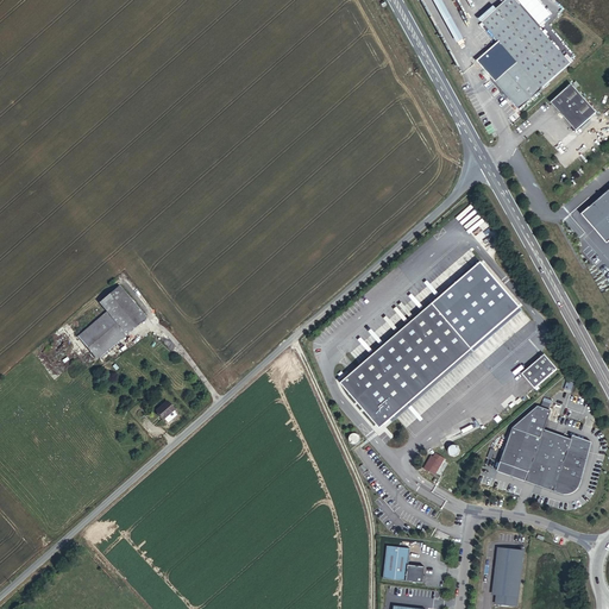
[(510,0),(503,0),(479,22),(515,62),(493,81),(516,108),(567,64),(510,0)]
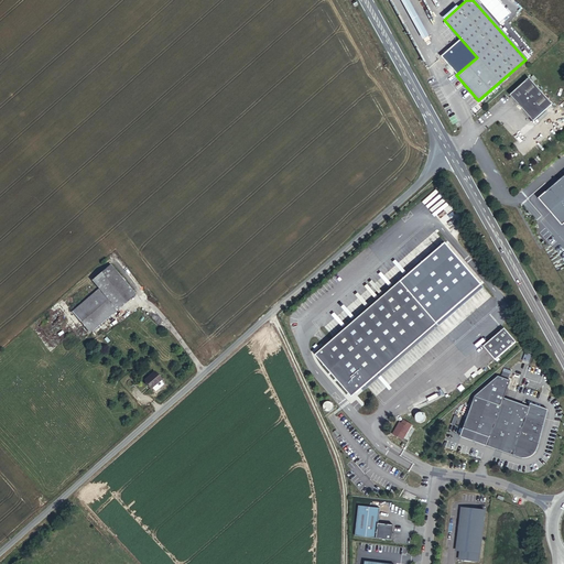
[(527,78),(508,95),(531,121),(550,105),(527,78)]
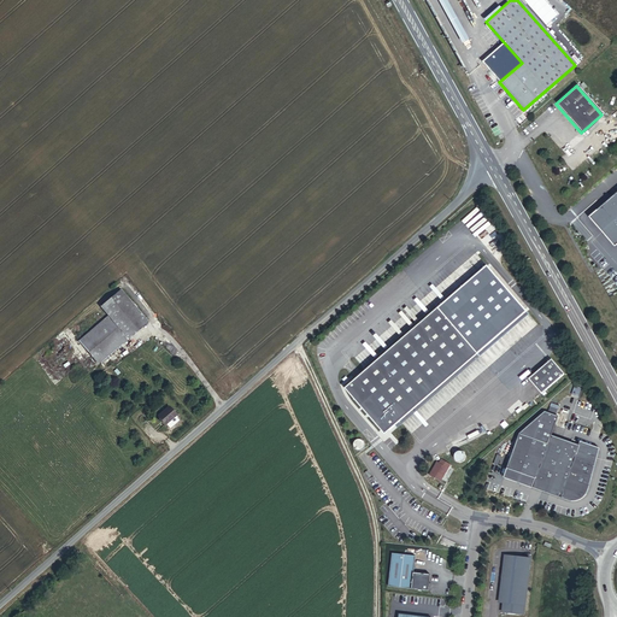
[(616,191),(594,210),(595,211),(588,217),(612,246),(616,241),(616,191)]
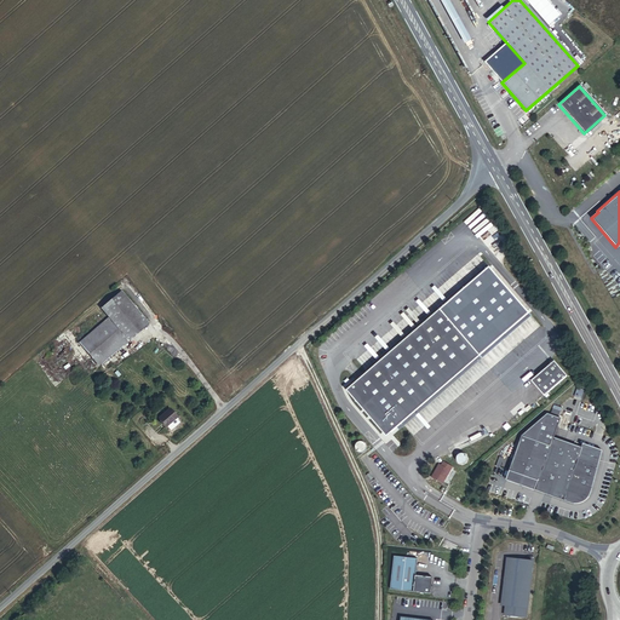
[(598,212),(597,211),(590,218),(615,248),(619,242),(615,247),(591,218),(598,212)]
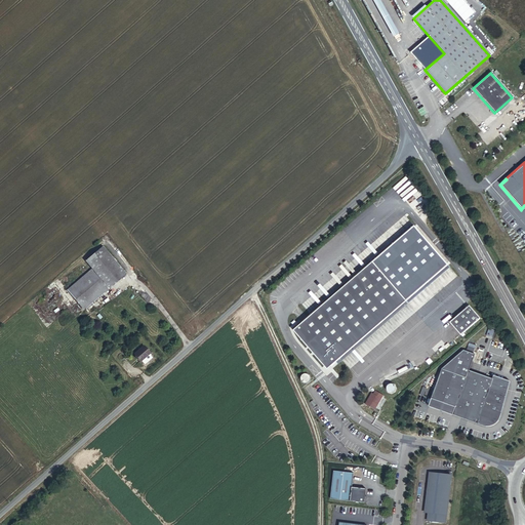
[(127,274),(104,246),(86,261),(93,269),(69,290),(85,310),(127,274)]
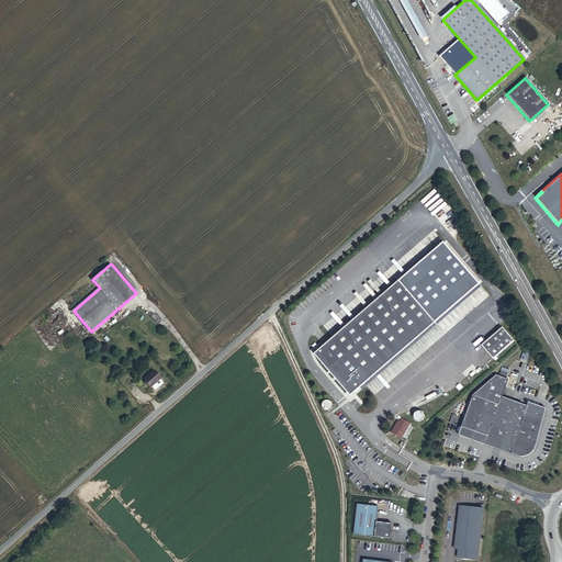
[(435,323),(397,280),(313,353),(348,393),(349,391),(353,392),(355,393),(435,323)]
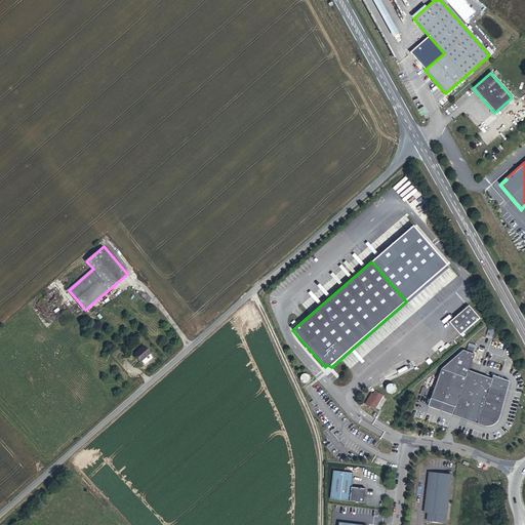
[(471,306),(451,323),(462,335),(481,319),(471,306)]
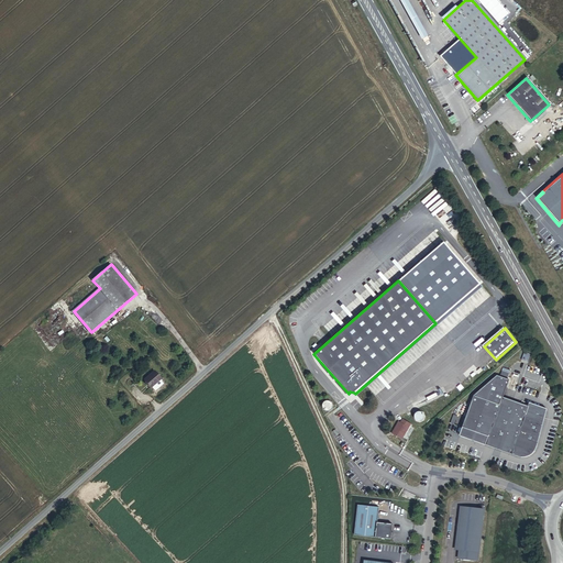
[(508,377),(511,367),(504,365),(500,374),(508,377)]
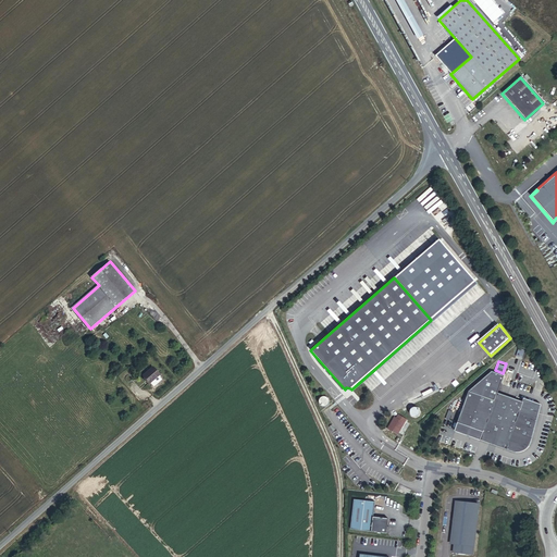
[(153,368),(144,375),(150,383),(160,375),(153,368)]
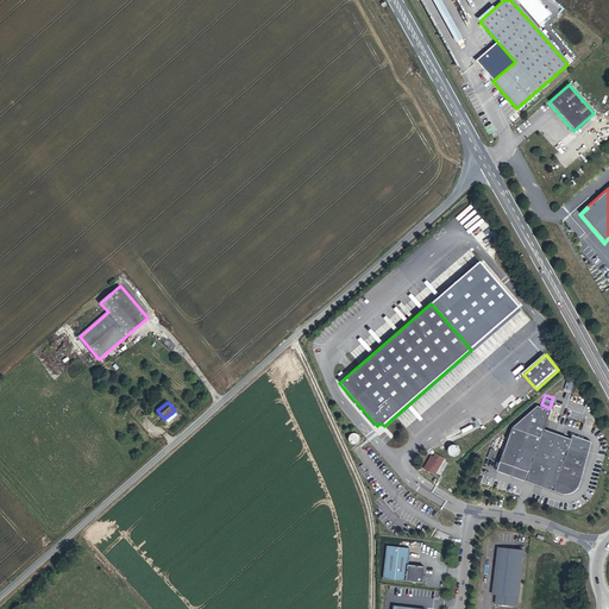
[(539,408),(513,429),(541,439),(545,431),(552,413),(539,408)]
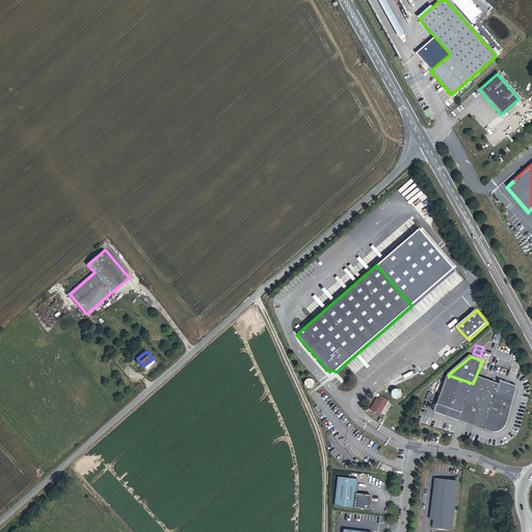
[(507,424),(513,399),(517,389),(501,382),(500,386),(476,376),(473,383),(448,375),(437,404),(461,414),(459,422),(489,432),(491,433),(495,433),(498,432),(501,430),(504,428),(506,426),(507,424)]
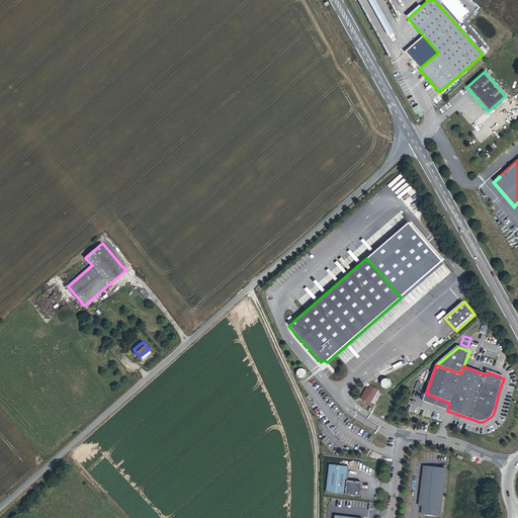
[(369,391),(362,401),(372,407),(380,393),(373,389),(371,392),(369,391)]
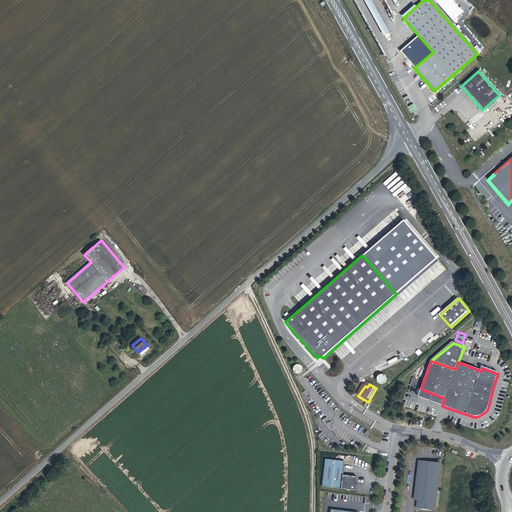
[(444,398),(421,389),(418,397),(442,406),(444,398)]
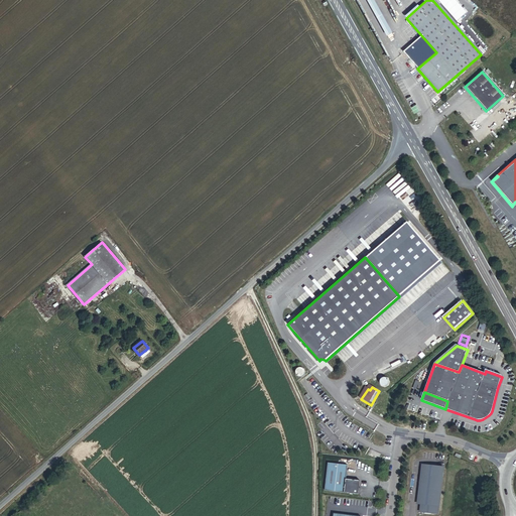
[(346,468),(327,466),(324,493),(357,497),(358,483),(345,482),(346,468)]
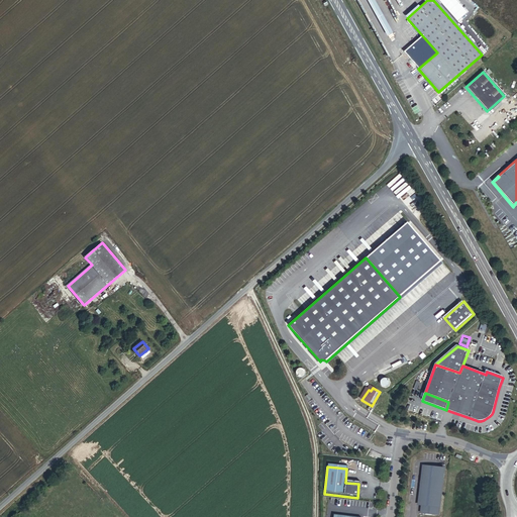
[(444,469),(424,467),(419,505),(422,505),(421,513),(439,515),(444,469)]
